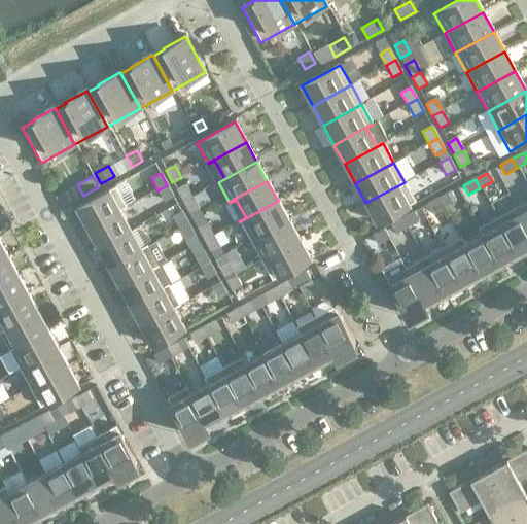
[(415,203),(405,182),(365,203),(377,223),(415,203)]
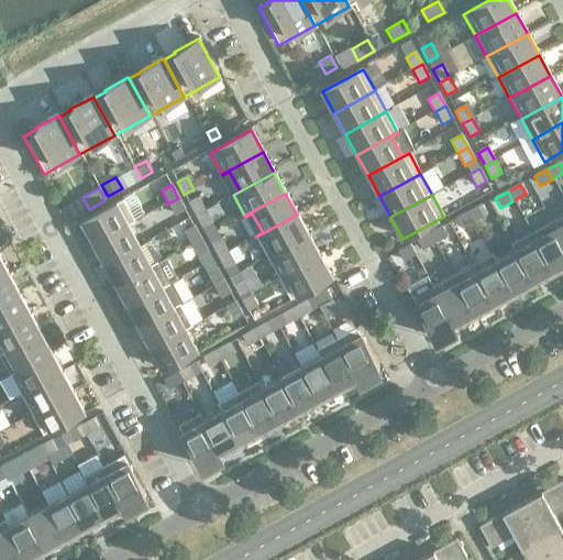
[(185,211),(178,198),(168,204),(175,217),(185,211)]
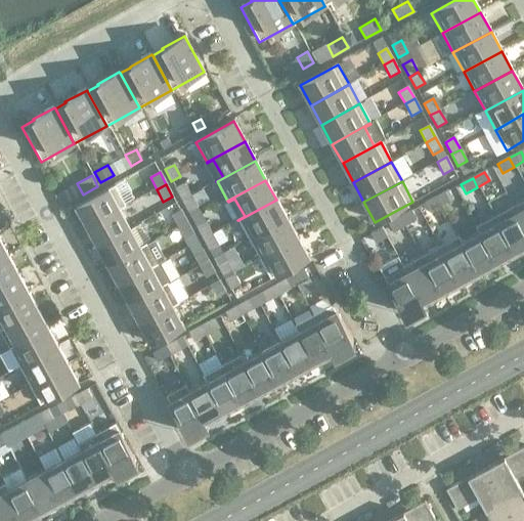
[(184,184),(175,188),(182,201),(190,196),(184,184)]
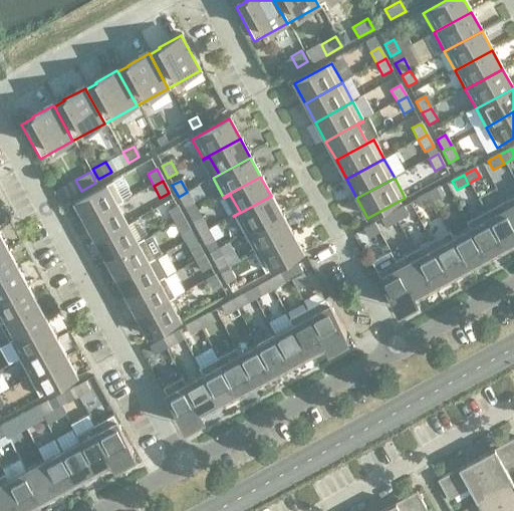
[(74,203),(85,223),(122,203),(112,183),(74,203)]
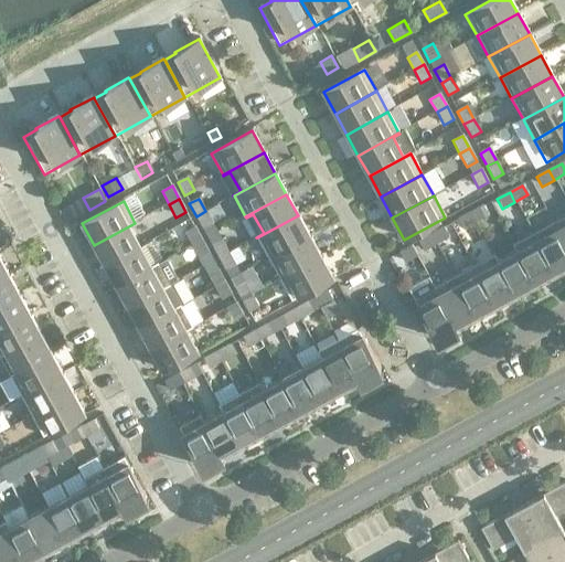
[(488,216),(482,207),(470,213),(476,223),(488,216)]
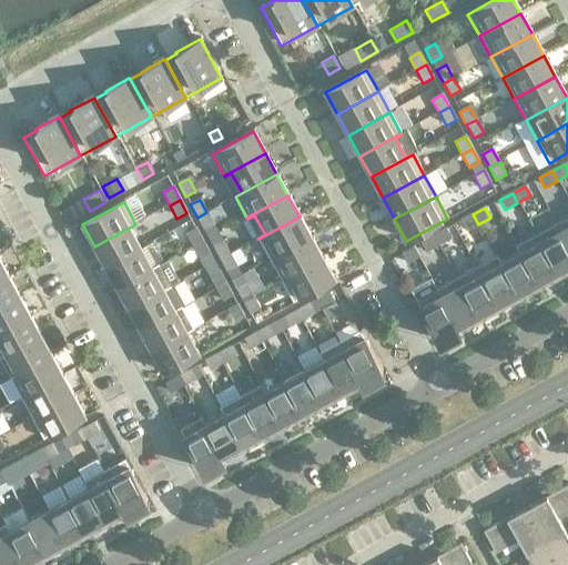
[(214,225),(206,212),(198,218),(204,231),(214,225)]
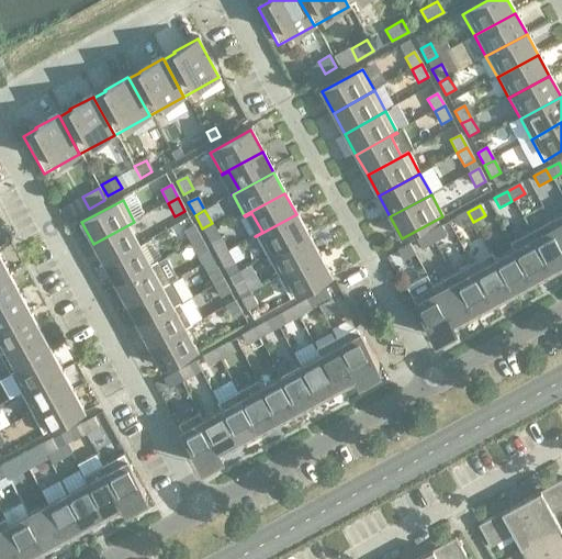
[(473,222),(468,212),(454,219),(460,228),(473,222)]
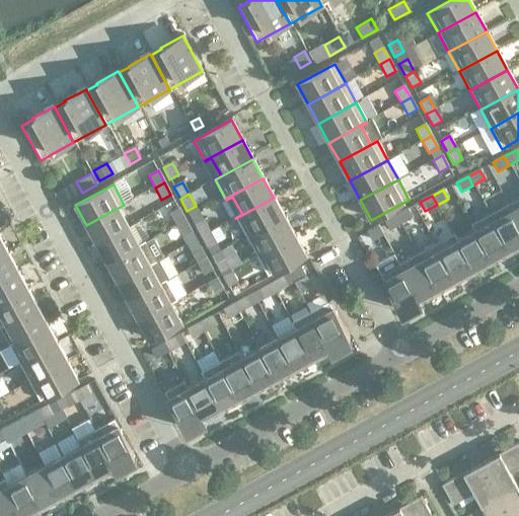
[(284,217),(274,198),(236,218),(246,237),(284,217)]
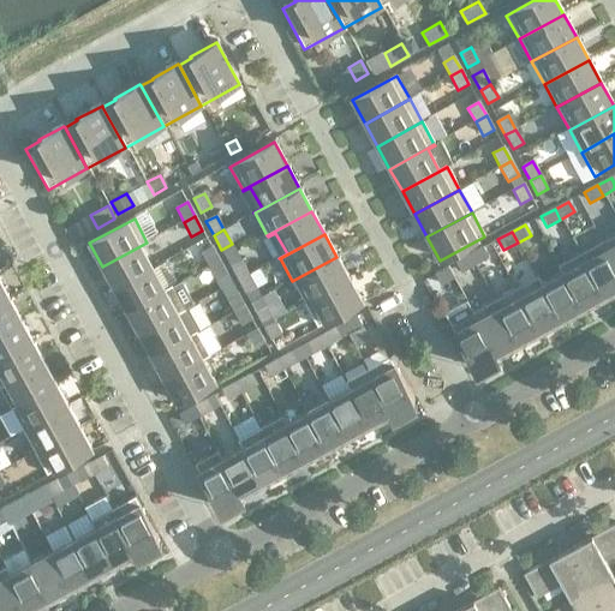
[(614,234),(601,243),(614,268),(614,234)]
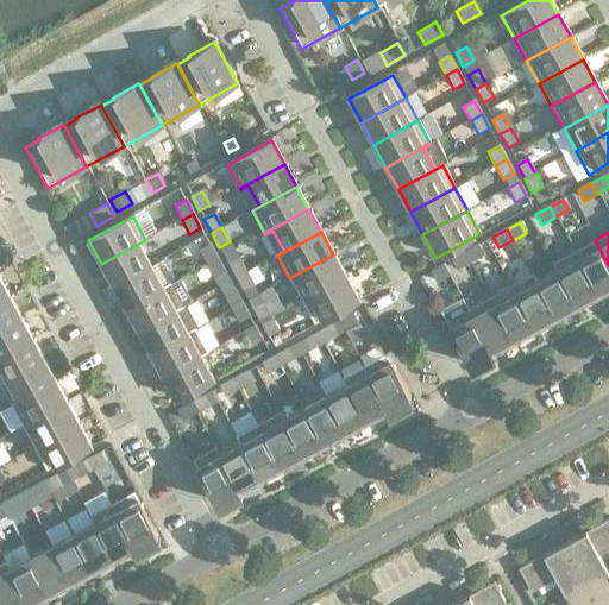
[(146,241),(145,240),(101,264),(114,287),(150,266),(138,245),(146,241)]
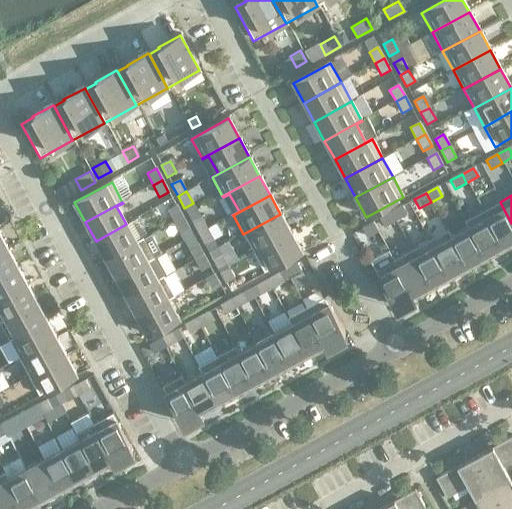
[(511,244),(511,223),(500,202),(483,212),(503,249),(511,244)]
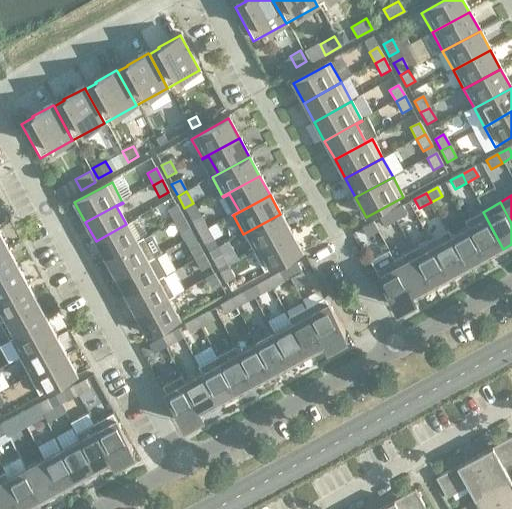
[(183,218),(176,206),(167,211),(174,223),(183,218)]
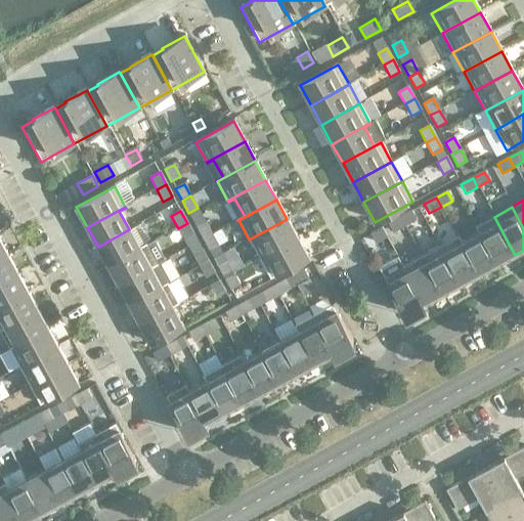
[(416,221),(410,212),(399,218),(404,227),(416,221)]
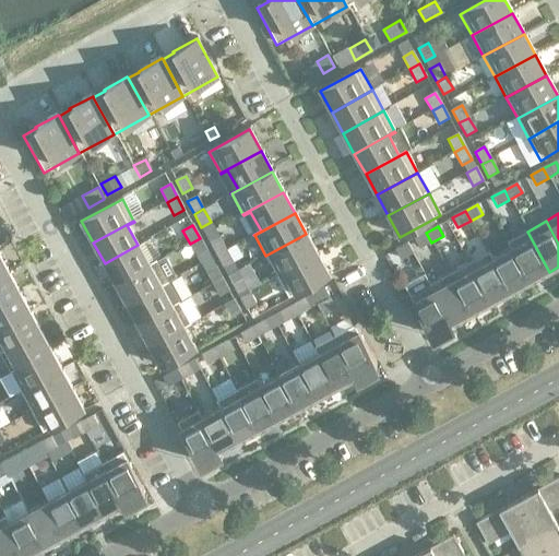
[(549,272),(527,232),(508,243),(530,283),(549,272)]
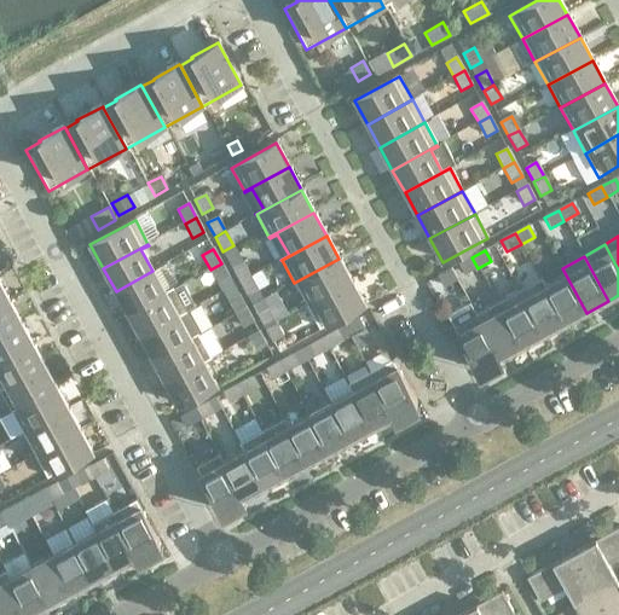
[(478,268),(472,257),(458,265),(464,276),(478,268)]
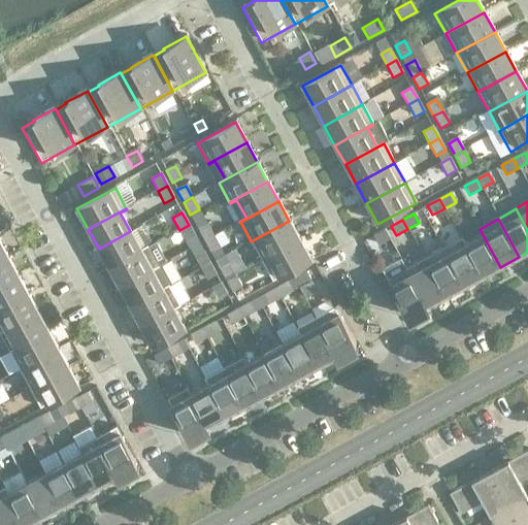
[(299,240),(289,221),(251,241),(261,261),(299,240)]
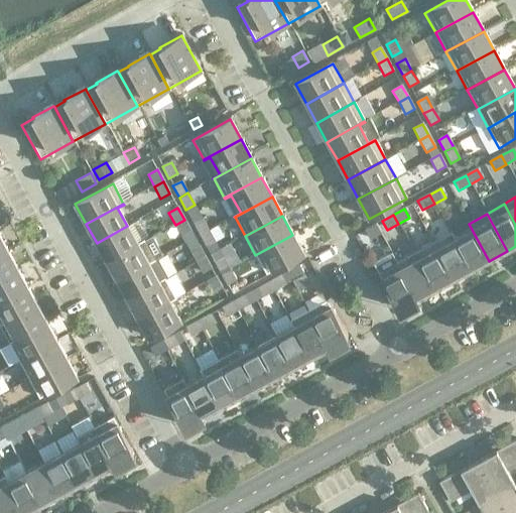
[(190,232),(184,220),(175,225),(181,237),(190,232)]
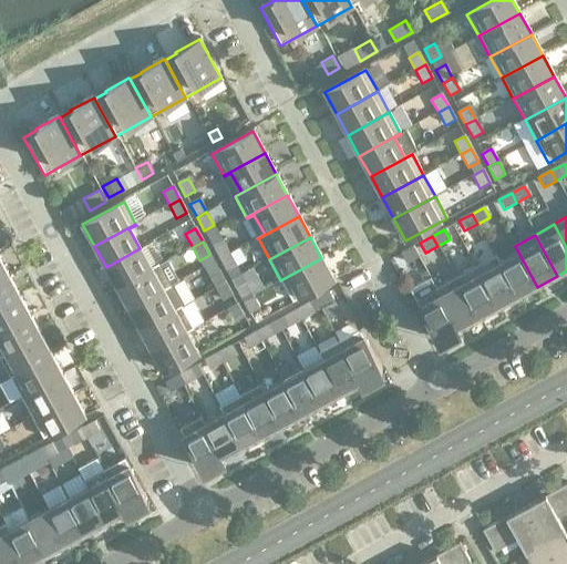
[(223,242),(213,246),(219,259),(229,254),(223,242)]
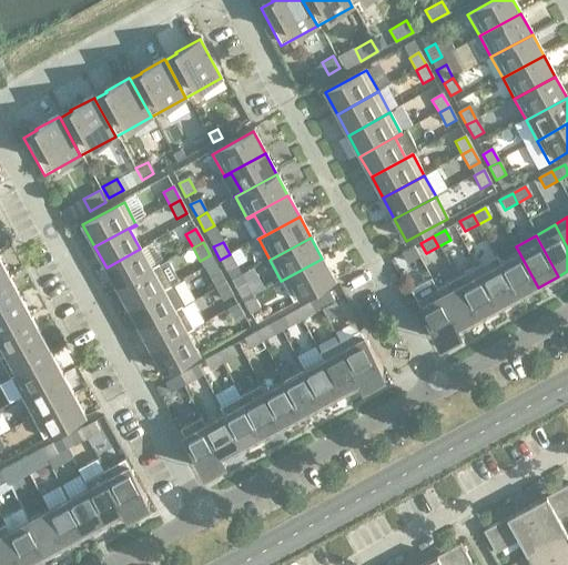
[(538,288),(516,246),(515,246),(518,254),(500,264),(497,256),(496,258),(518,299),(538,288)]
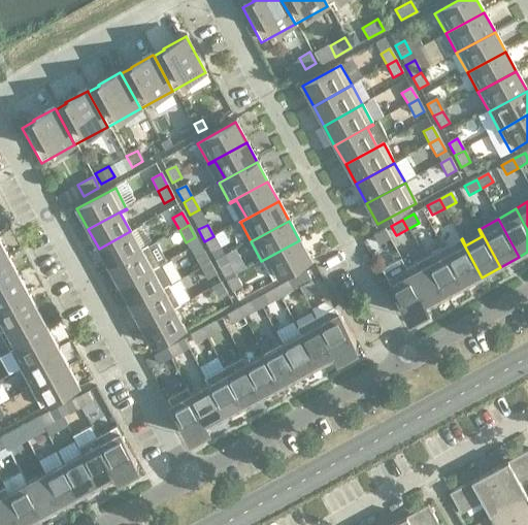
[(389,240),(384,230),(372,236),(377,247),(389,240)]
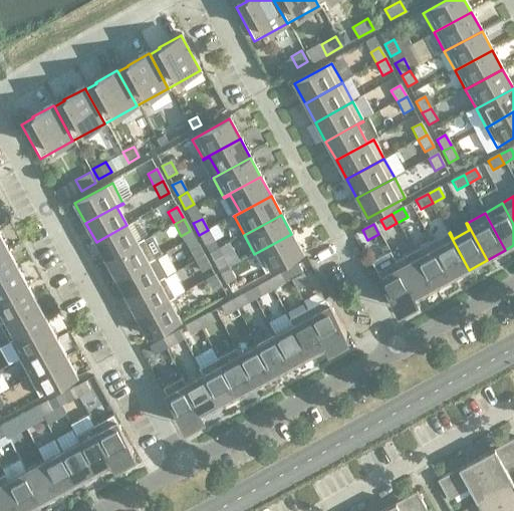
[(137,243),(126,225),(96,242),(106,261),(144,241),(144,240),(137,243)]
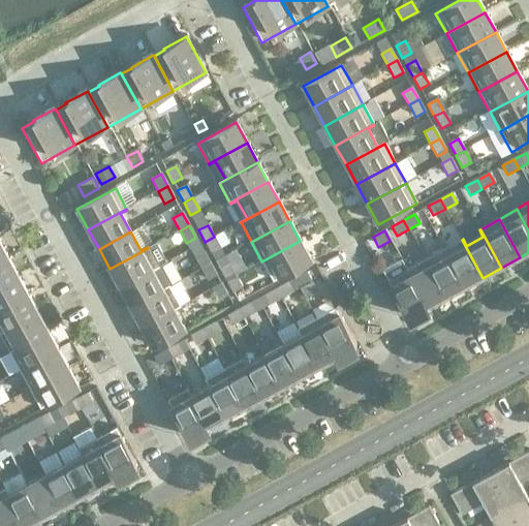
[(221,249),(214,237),(205,242),(212,254),(221,249)]
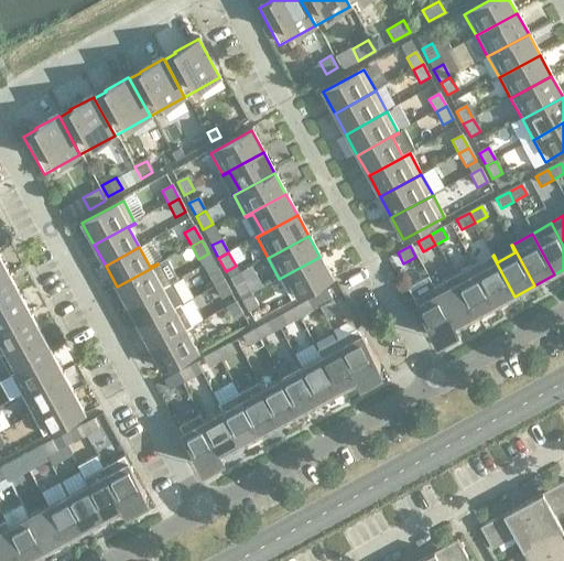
[(514,297),(492,256),(473,266),(495,308),(514,297)]
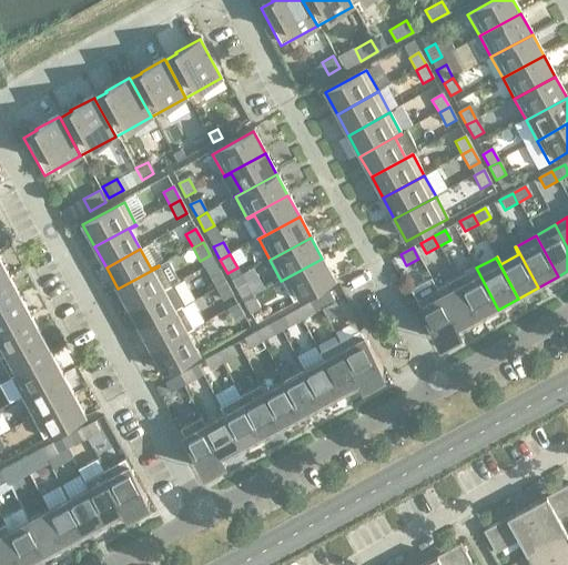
[(334,281),(322,259),(281,281),(293,303),(334,281)]
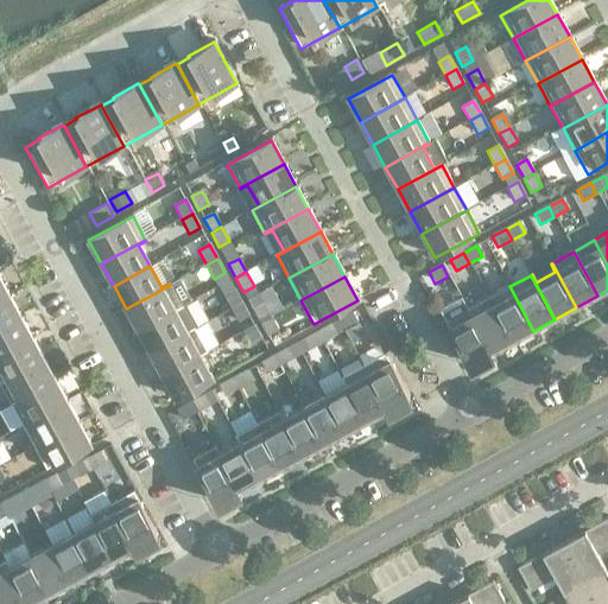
[(182,307),(170,285),(126,309),(138,331),(182,307)]
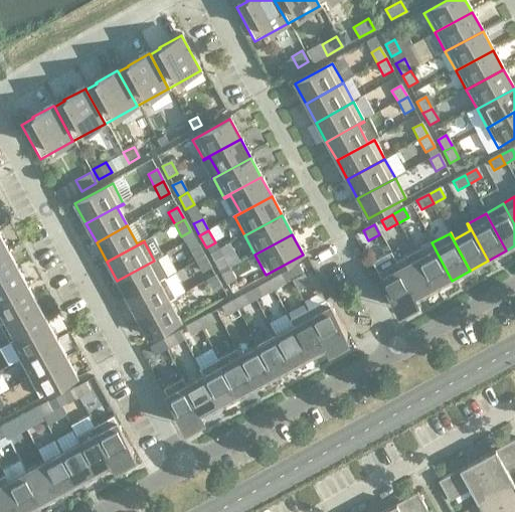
[(452,281),(432,242),(413,252),(434,290),(452,281)]
